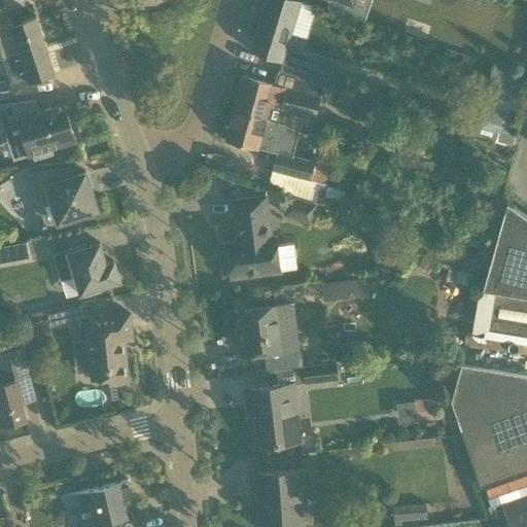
[(300,1),(295,0),(266,0),(250,51),(281,61),(283,55),(300,1)]
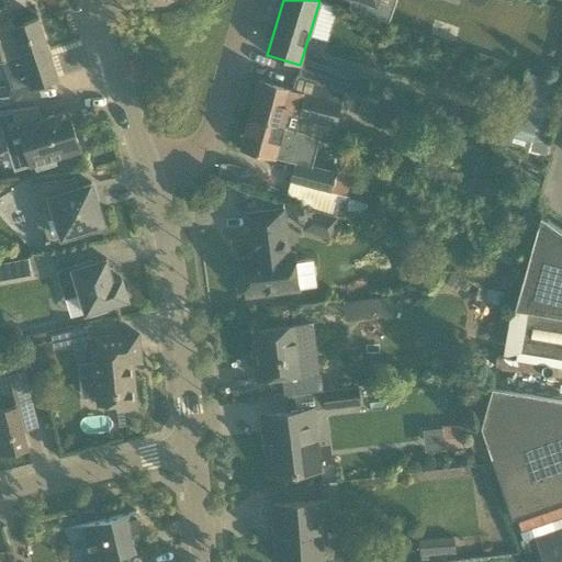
[(346,0),(351,1),(349,9),(372,17),(377,0),(346,0)]
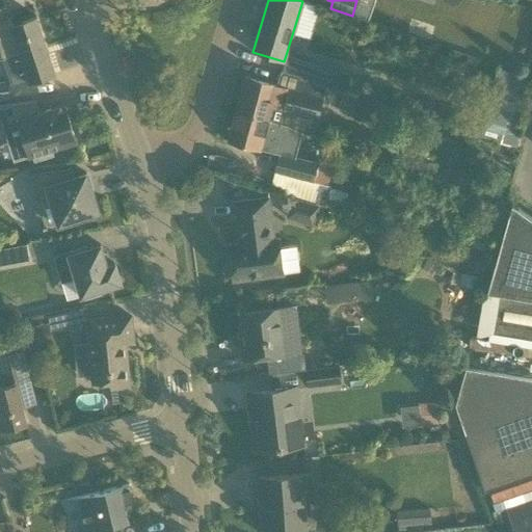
[(0,22),(0,53),(2,59),(4,59),(46,46),(36,17),(17,24),(10,26),(8,20),(0,22)]
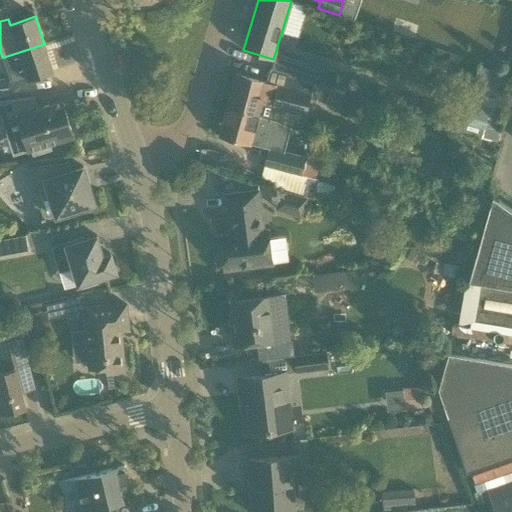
[(53,71),(44,44),(4,57),(12,81),(27,76),(28,79),(53,71)]
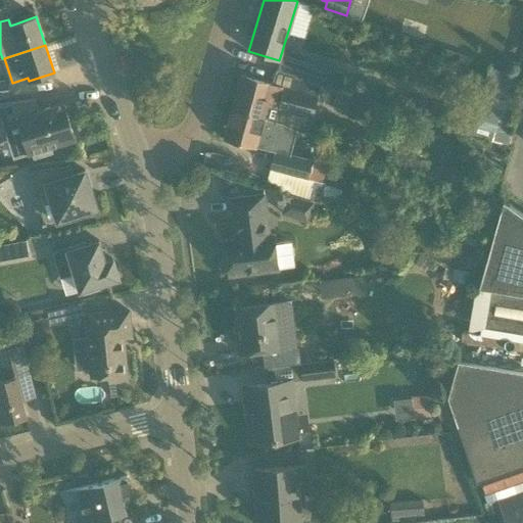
[(279,60),(276,69),(295,77),(300,60),(281,54),(279,60)]
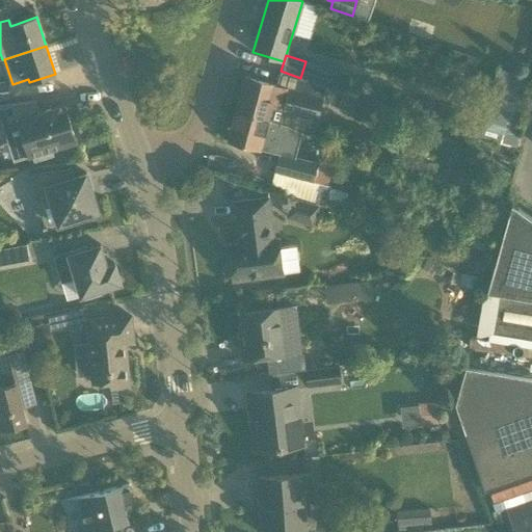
[(326,86),(338,90),(345,71),(320,61),(312,82),(326,86)]
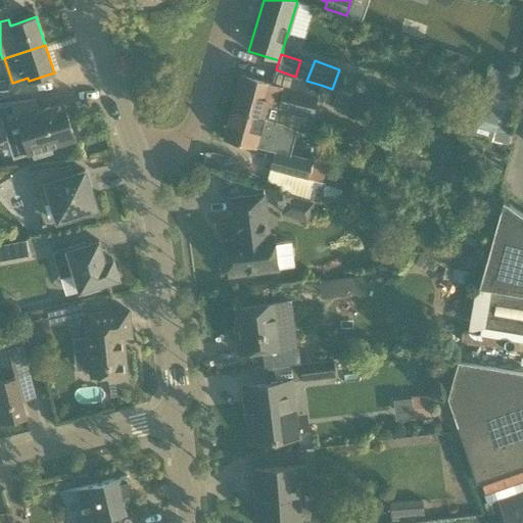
[(466,131),(506,140),(521,75),(481,64),(466,131)]
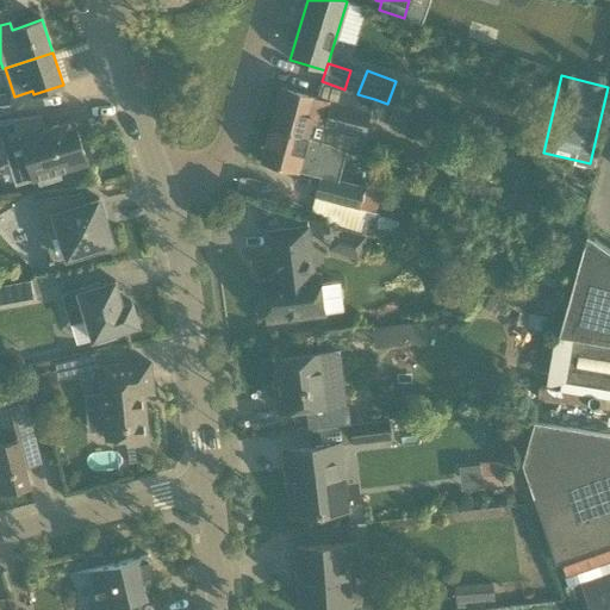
[(280,88),(269,129),(323,143),(328,128),(347,132),(365,137),(374,99),(358,94),(344,89),(322,81),(317,98),(280,88)]
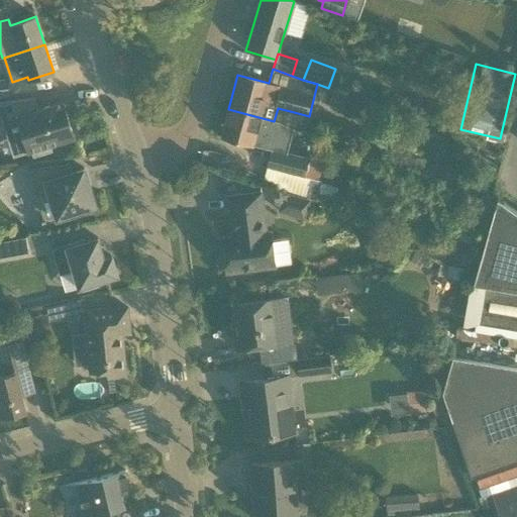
[(0,96),(10,96),(8,78),(0,79),(0,96)]
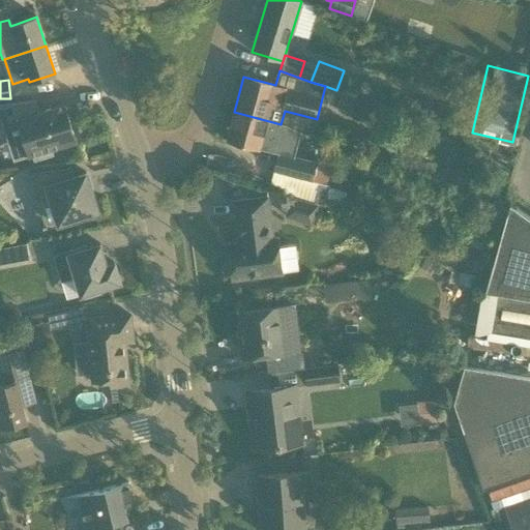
[(0,105),(0,121),(6,145),(22,140),(27,156),(31,155),(32,162),(51,155),(50,150),(77,142),(75,137),(79,136),(75,122),(70,123),(65,106),(60,107),(60,106),(38,112),(35,100),(0,105)]
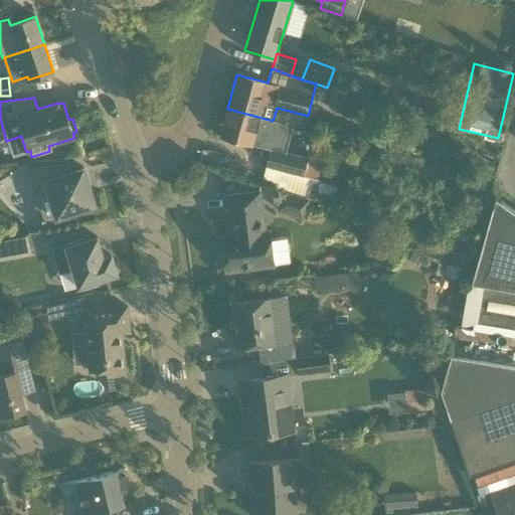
[(227,109),(220,138),(239,143),(262,149),(266,150),(266,148),(271,150),(272,148),(276,149),(284,125),(279,123),(273,121),(227,109)]
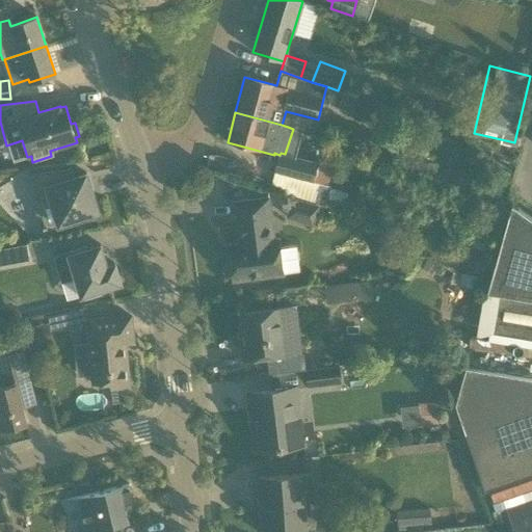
[(313,183),(318,163),(285,154),(281,153),(280,155),(275,173),(313,183)]
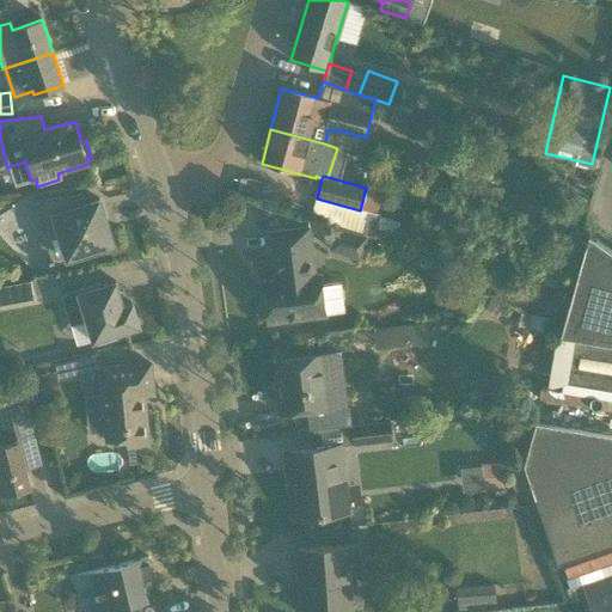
[(83,193),(35,200),(46,234),(48,234),(47,233),(57,231),(67,259),(65,259),(66,261),(109,251),(109,250),(105,251),(105,250),(114,248),(109,231),(99,200),(85,203),(83,193)]
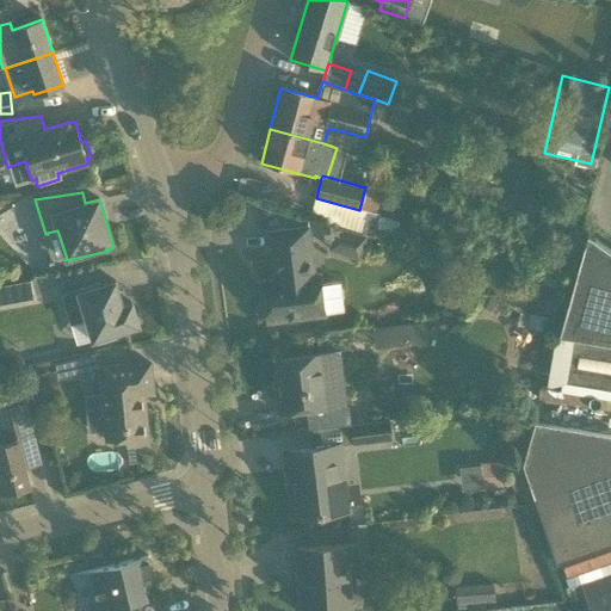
[(365,236),(337,227),(329,250),(358,259),(365,236)]
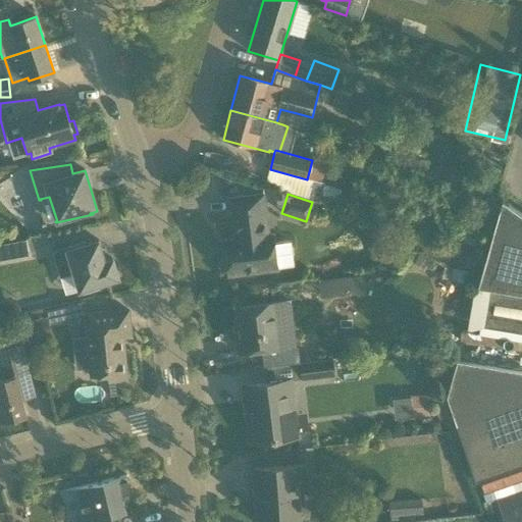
[(230,240),(224,241),(225,251),(228,276),(249,273),(257,272),(257,277),(277,275),(276,270),(277,270),(277,268),(294,266),(292,242),(274,245),(272,235),(269,236),(263,195),(249,196),(228,198),(233,240),(230,240)]
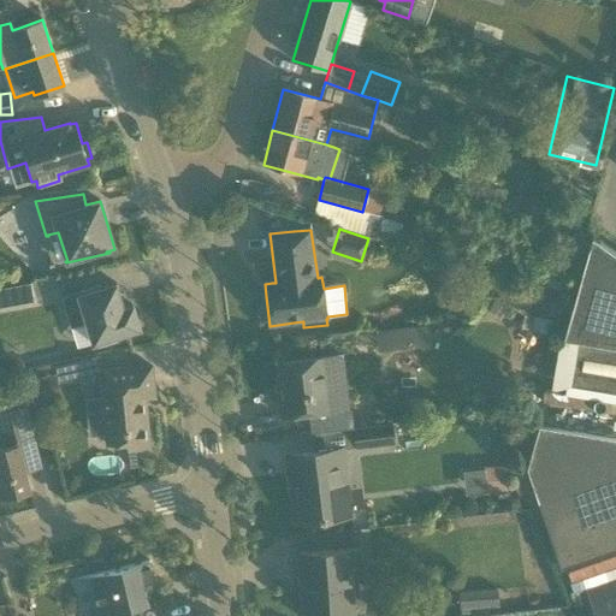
[(615,252),(592,235),(563,337),(578,338),(576,341),(569,386),(615,394),(615,252)]
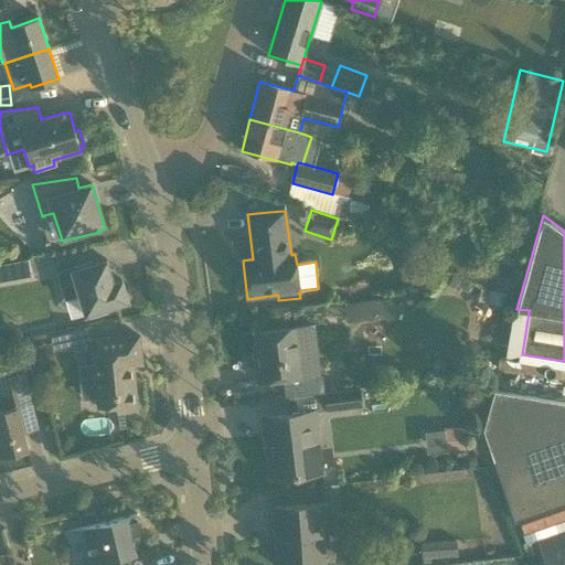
[(29,260),(0,265),(0,280),(31,276),(29,260)]
